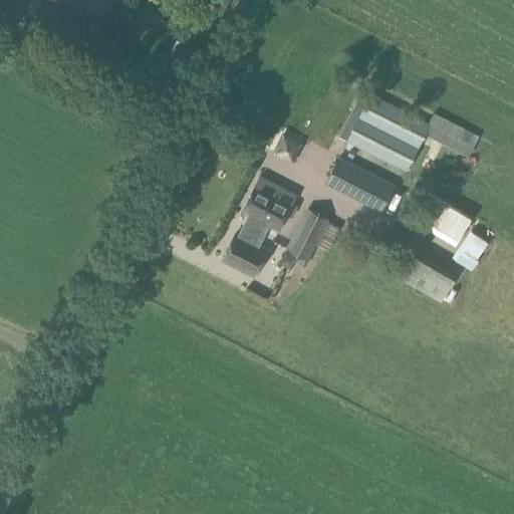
[(407,171),(426,135),(468,157),(479,136),(434,112),(429,121),(361,88),(338,136),(407,171)]
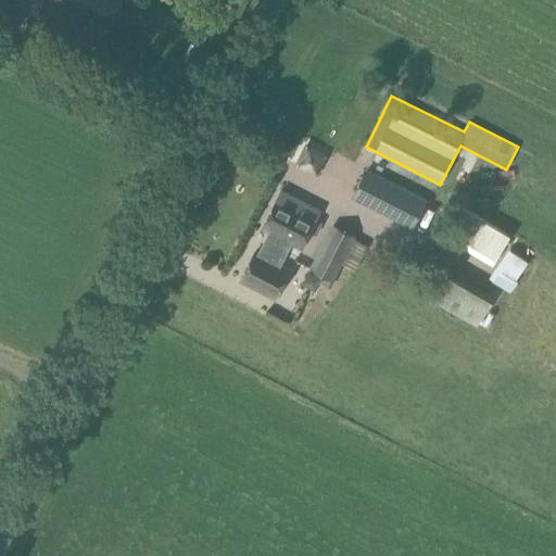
[(314,176),(317,150),(295,147),(291,173),(314,176)]
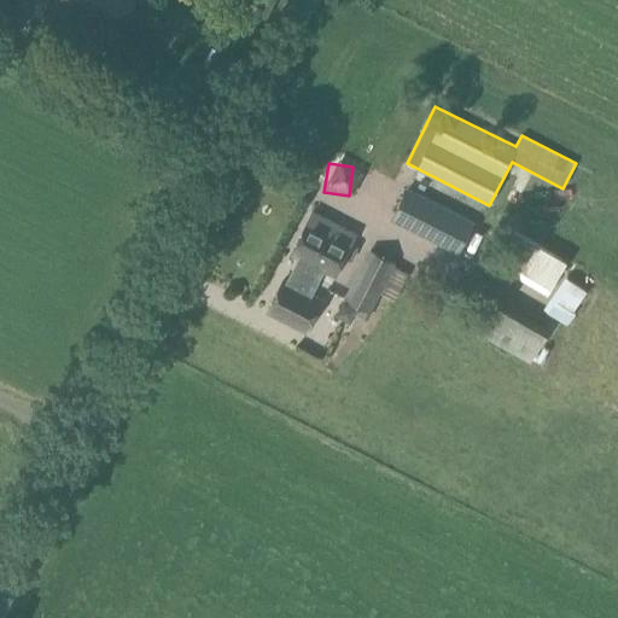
[(458,252),(474,221),(408,187),(391,219),(458,252)]
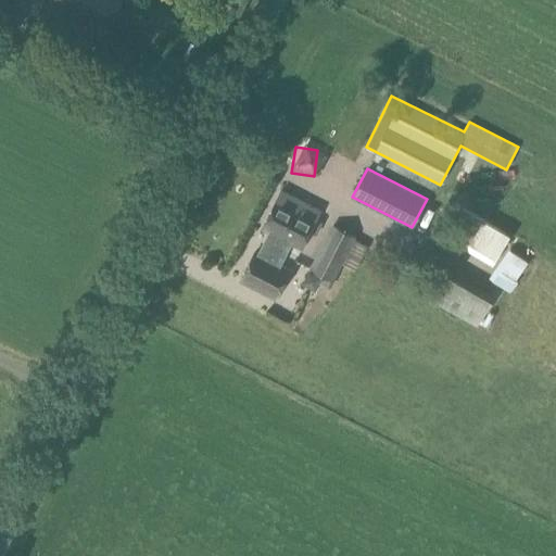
[(304,211),(308,203),(282,189),(263,228),(270,231),(260,253),(255,251),(241,280),(276,298),(290,269),(280,264),(291,242),(300,247),(315,217),(304,211)]
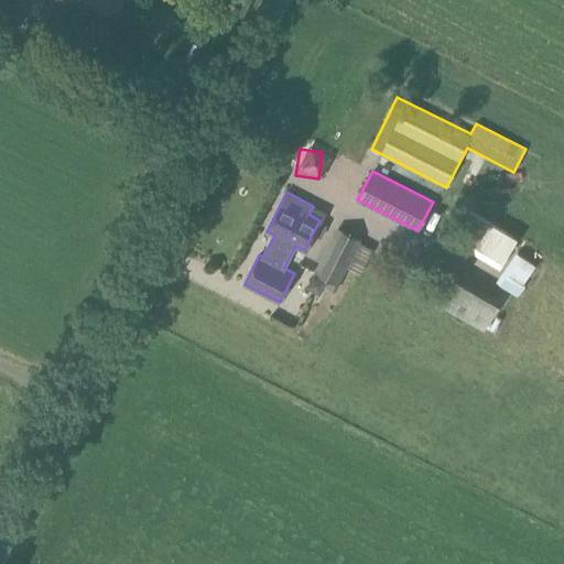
[(499,268),(517,237),(469,210),(452,240),(499,268)]
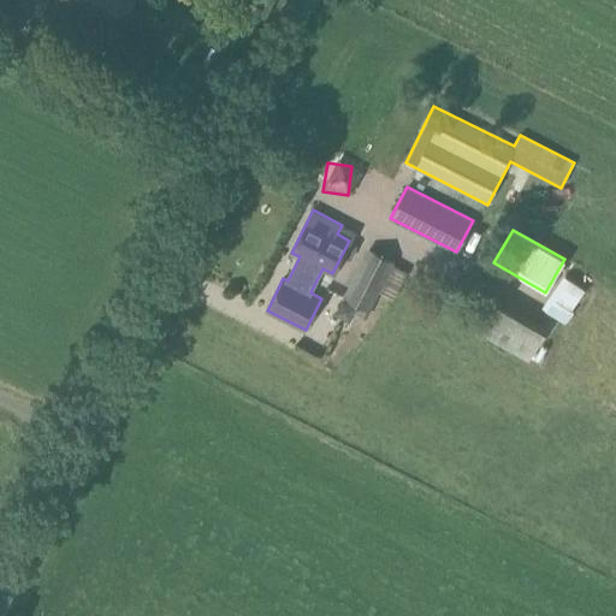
[(394,300),(408,272),(394,264),(395,261),(367,248),(342,297),(368,311),(372,306),(383,311),(389,297),(394,300)]
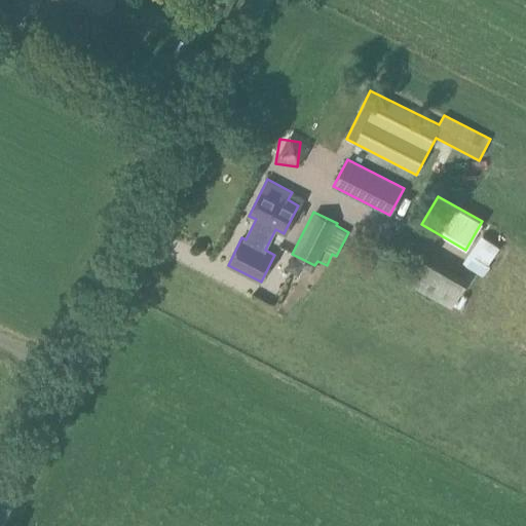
[(488,264),(499,248),(481,235),(462,262),(484,277),(492,266),(488,264)]
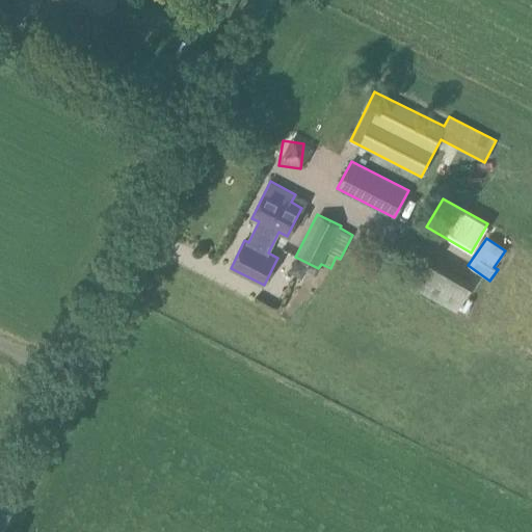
[(408,275),(405,283),(456,312),(466,295),(475,280),(423,249),(419,256),(409,251),(399,270),(408,275)]
